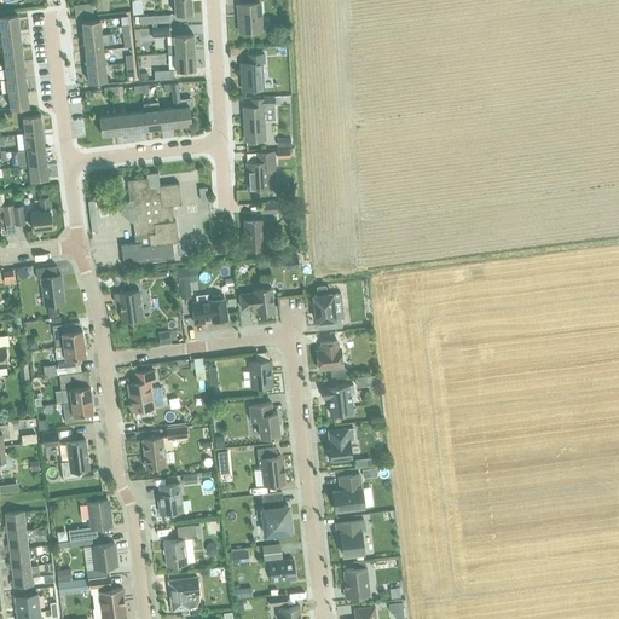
[(108,0),(94,0),(97,11),(109,10),(108,0)]
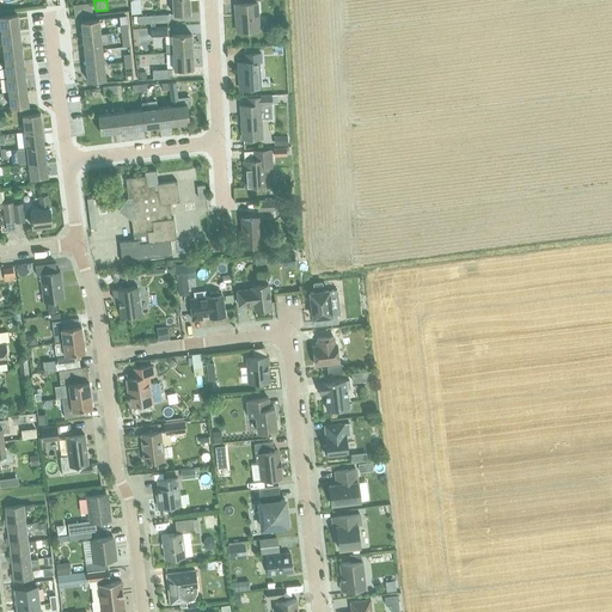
[(141,13),(141,0),(130,0),(132,13),(141,13)]
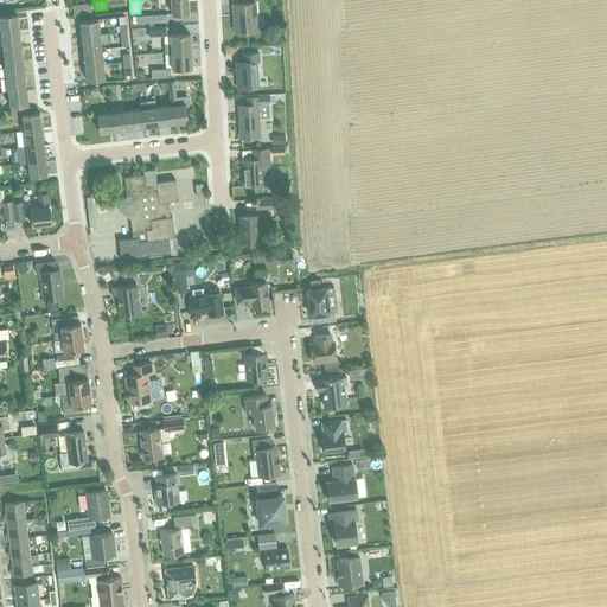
[(189,13),(187,0),(171,0),(172,14),(189,13)]
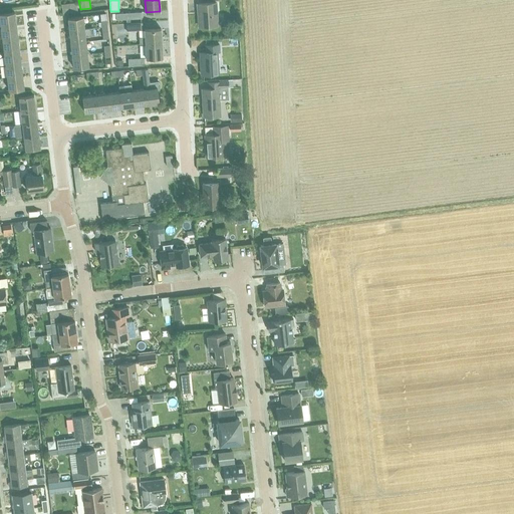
[(199,27),(218,26),(217,3),(199,4),(200,15),(199,15),(199,27)]
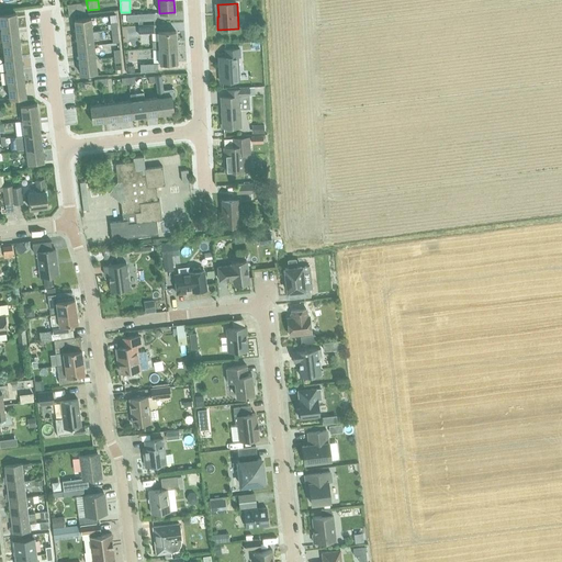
[(68,15),(83,13),(82,4),(67,6),(68,15)]
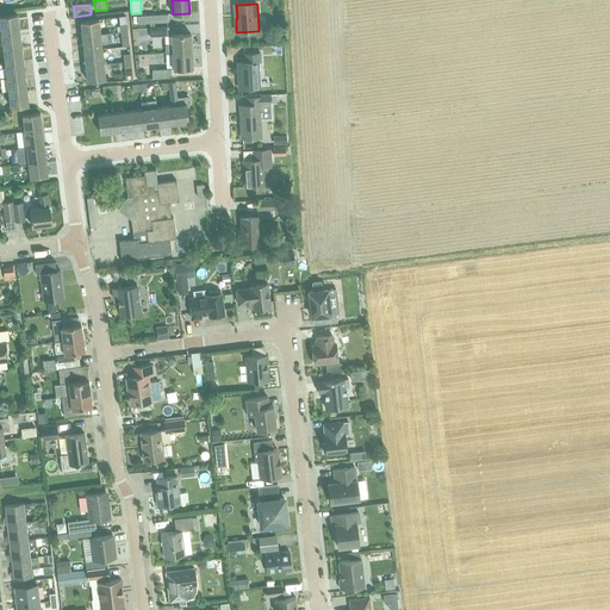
[(0,19),(1,32),(19,30),(18,14),(0,17),(0,19)]
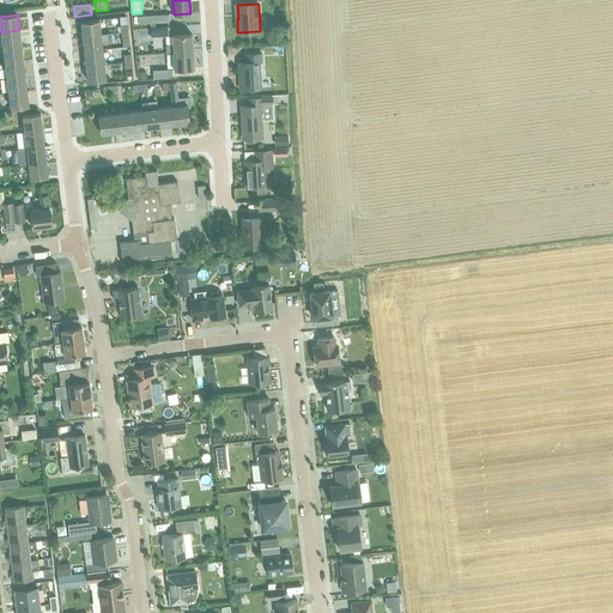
[(84,37),(102,35),(99,19),(82,22),(84,37)]
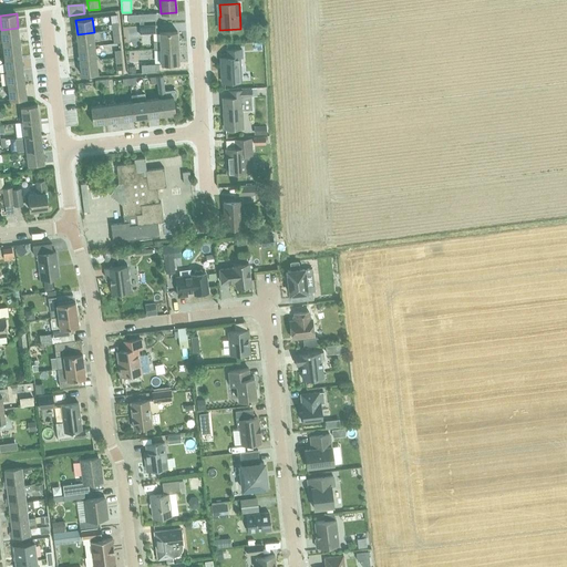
[(157,33),(157,26),(144,26),(140,26),(141,34),(157,33)]
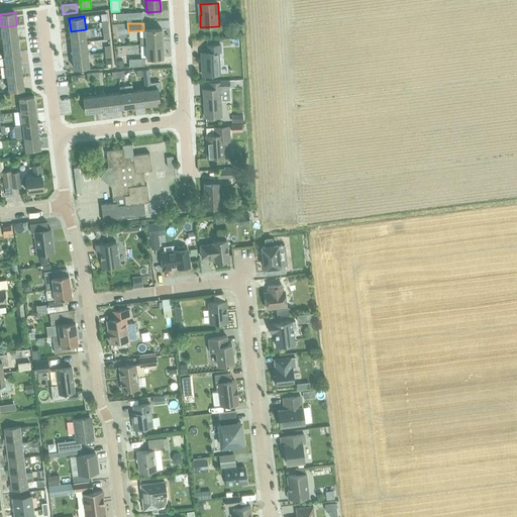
[(18,38),(16,25),(1,27),(3,40),(18,38)]
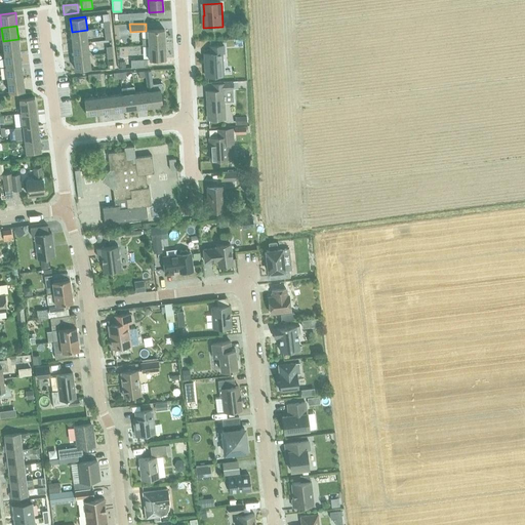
[(87,30),(72,32),(73,44),(88,42),(88,37),(96,36),(95,29),(87,30)]
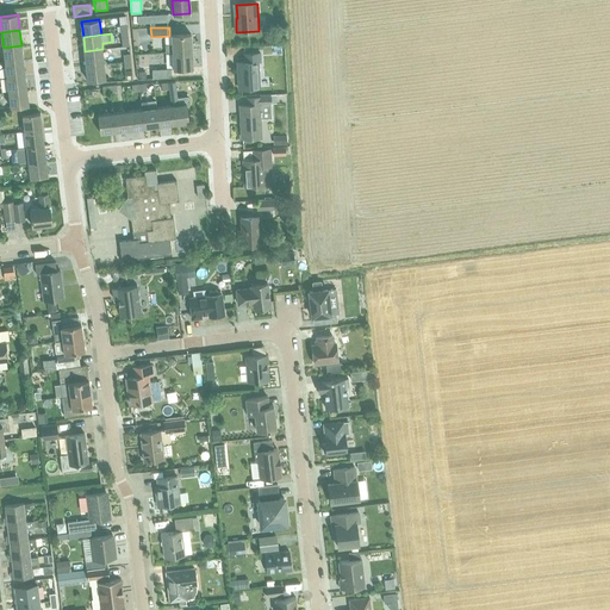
[(166,53),(174,53),(192,51),(192,35),(173,36),(173,44),(165,44),(166,53)]
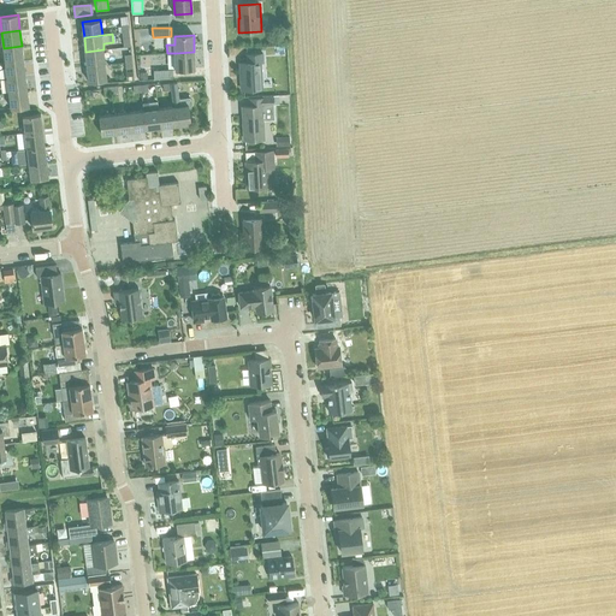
[(23,60),(22,46),(4,48),(5,63),(23,60)]
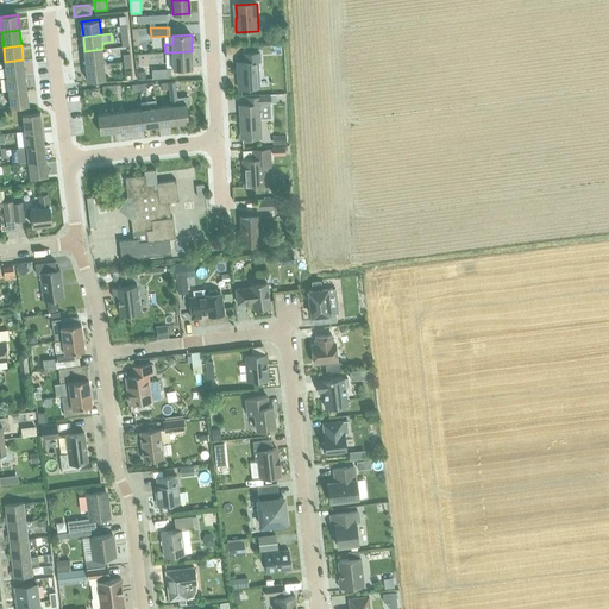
[(105,63),(102,49),(85,51),(87,66),(105,63)]
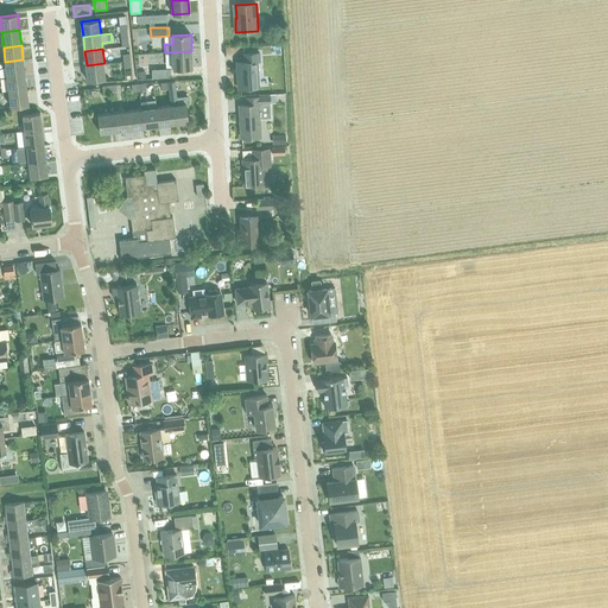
[(191,51),(173,52),(173,69),(192,68),(191,51)]
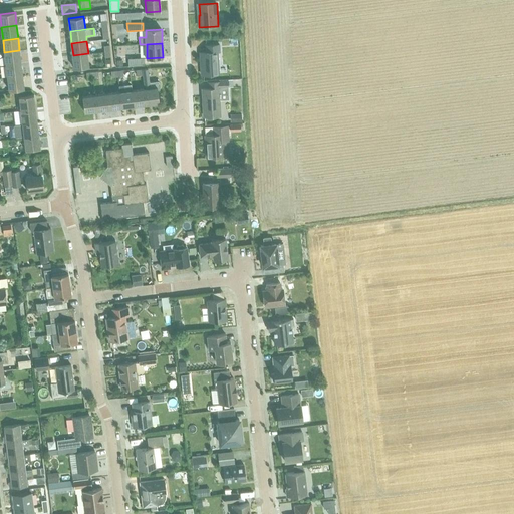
[(218,52),(220,52),(220,45),(206,45),(207,52),(202,52),(202,66),(202,75),(219,74),(218,52)]
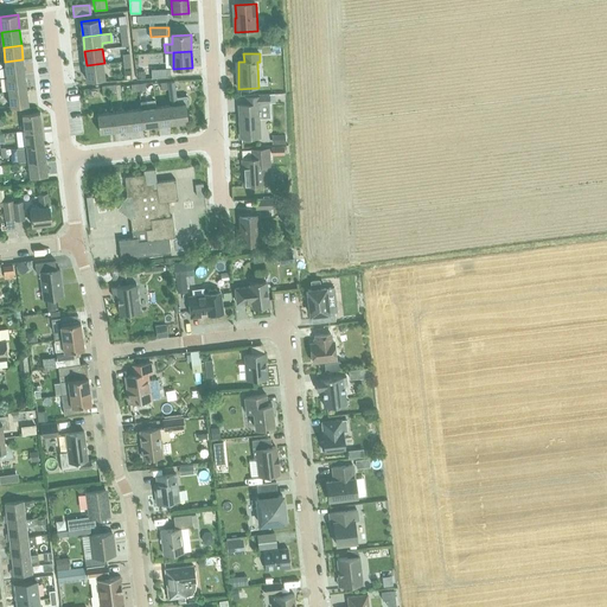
[(25,75),(23,59),(5,62),(7,77),(25,75)]
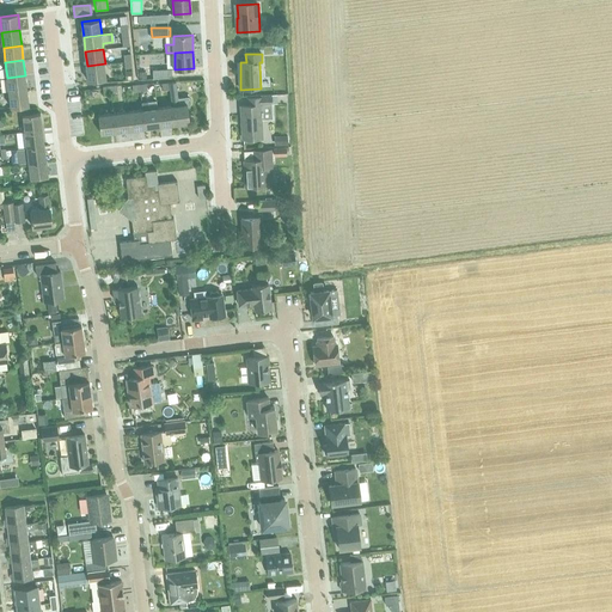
[(106,79),(105,63),(87,66),(89,81),(106,79)]
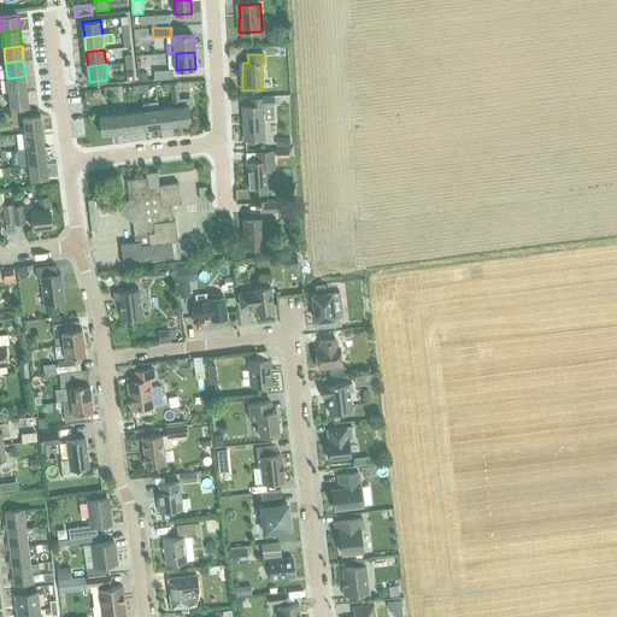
[(156,80),(175,78),(174,70),(154,71),(156,80)]
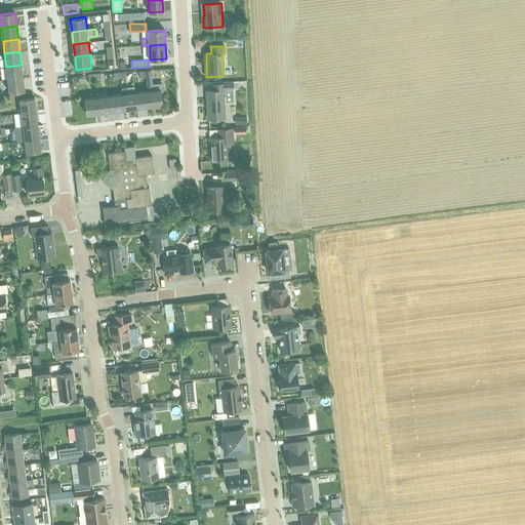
[(23,77),(22,65),(6,67),(7,79),(23,77)]
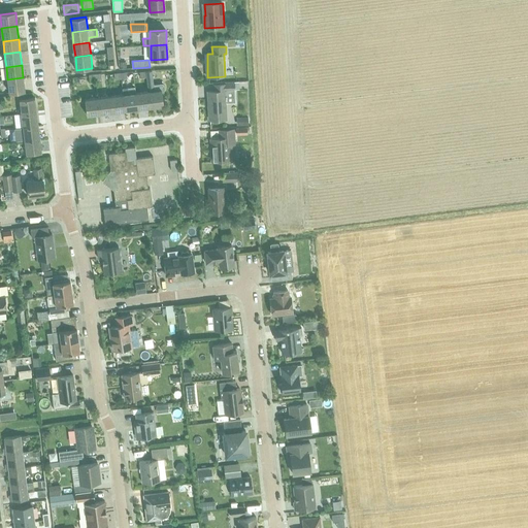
[(152,71),(146,71),(146,77),(149,92),(151,107),(163,105),(162,92),(164,92),(164,91),(165,89),(164,86),(163,85),(163,84),(154,85),(152,71)]
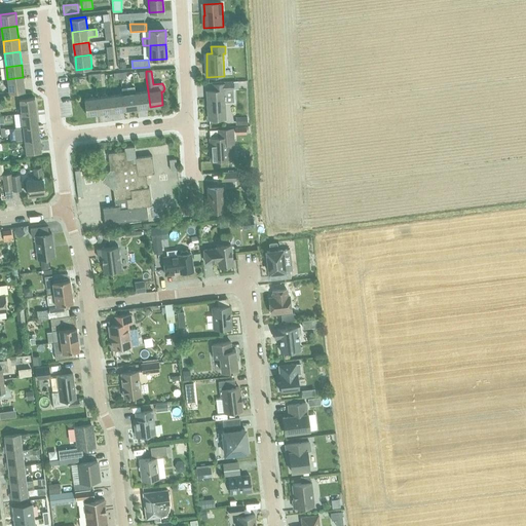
[(23,77),(7,79),(9,92),(25,90),(23,77)]
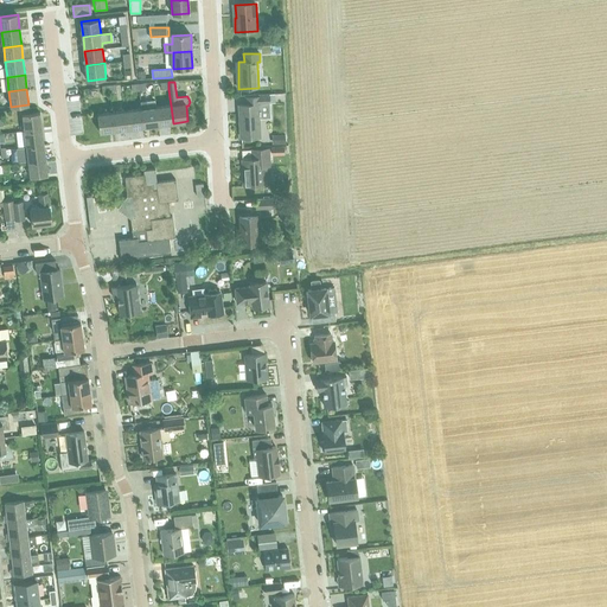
[(247,104),(240,104),(241,138),(260,136),(257,104),(270,103),(269,96),(246,97),(247,104)]
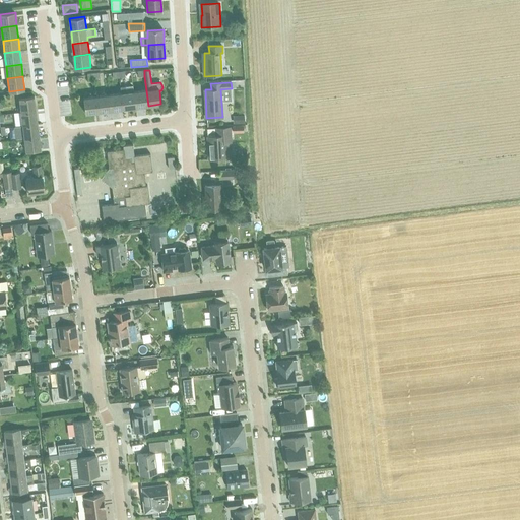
[(127,92),(126,86),(121,87),(122,93),(124,109),(136,107),(134,91),(127,92)]
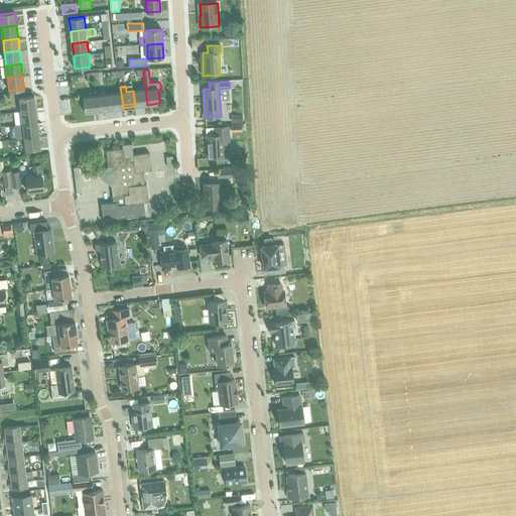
[(145,90),(133,91),(135,106),(147,105),(145,90)]
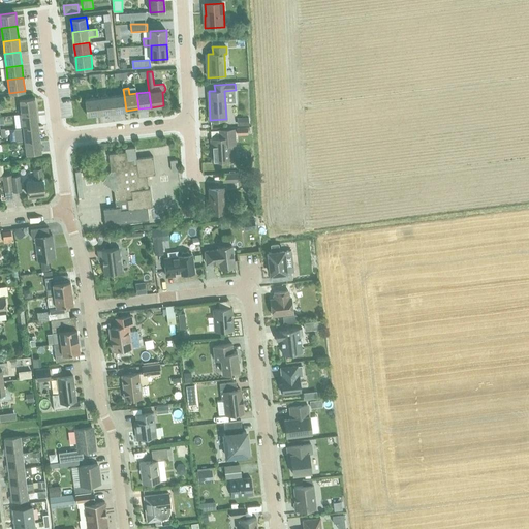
[(124,95),(111,96),(113,112),(126,111),(124,95)]
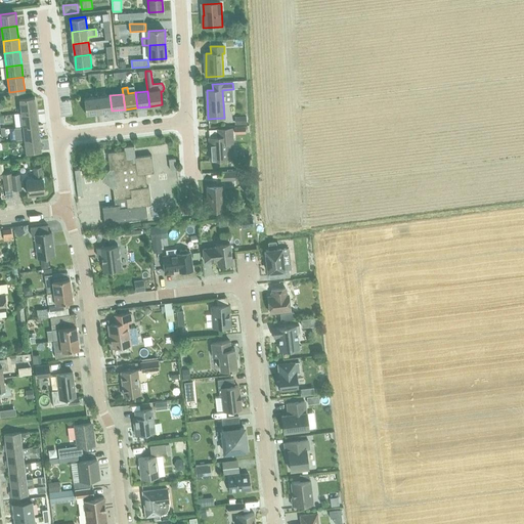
[(112,111),(110,95),(97,97),(99,113),(112,111)]
